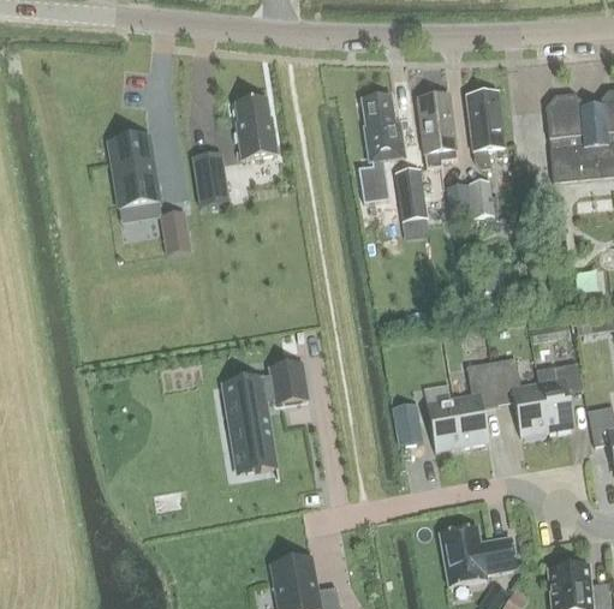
[(554,183),(613,175),(613,90),(607,91),(598,102),(598,107),(585,108),(584,103),(574,95),(555,96),(547,107),(554,183)]
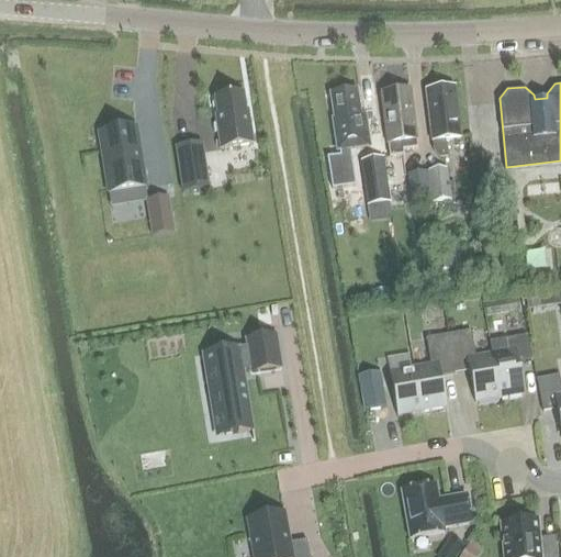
[(381,89),(388,140),(389,153),(402,151),(402,145),(416,144),(415,136),(417,135),(411,86),(406,87),(403,84),(391,86),(389,88),(381,89)]
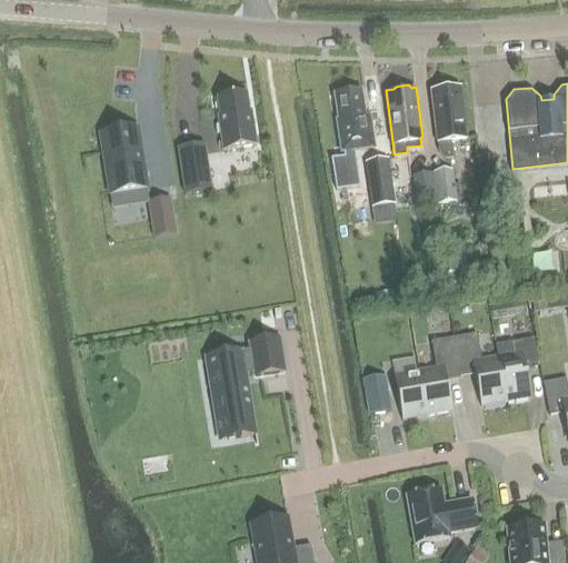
[(431,88),(437,138),(439,149),(445,157),(452,156),(450,137),(467,134),(460,84),(431,88)]
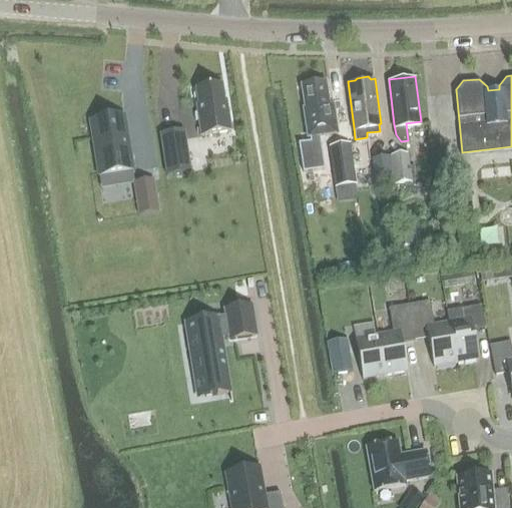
[(320,132),(338,129),(334,102),(329,103),(326,79),(302,82),(306,105),(304,105),(308,134),(312,134),(312,138),(299,140),(302,168),(324,165),(320,132)]
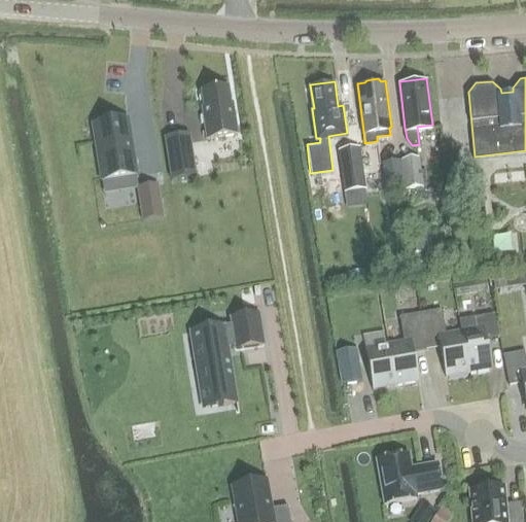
[(229,84),(202,89),(204,105),(203,106),(207,138),(238,133),(233,101),(232,102),(229,84)]
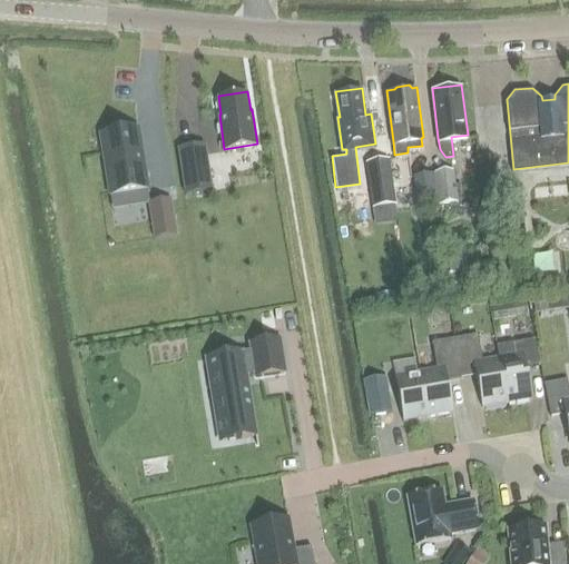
[(138,125),(100,130),(109,191),(147,186),(138,125)]
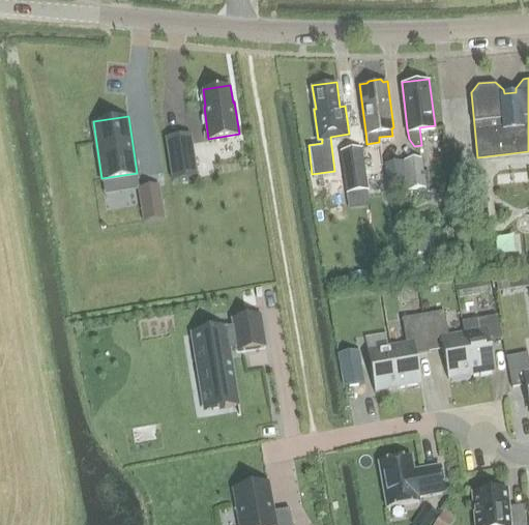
[(165,135),(172,178),(198,175),(190,132),(165,135)]
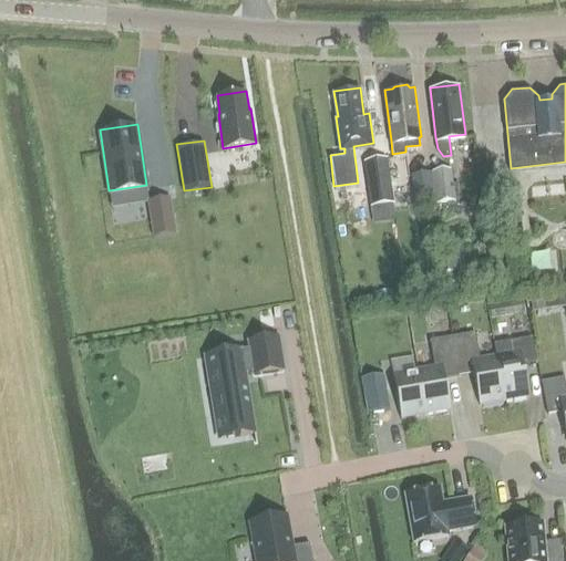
[(386,155),(363,158),(372,217),(394,214),(386,155)]
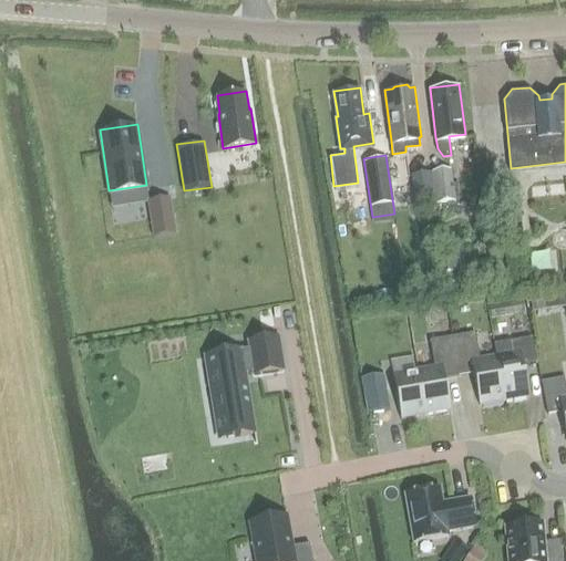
[(451,165),(430,168),(433,203),(435,203),(435,200),(455,198),(451,165)]
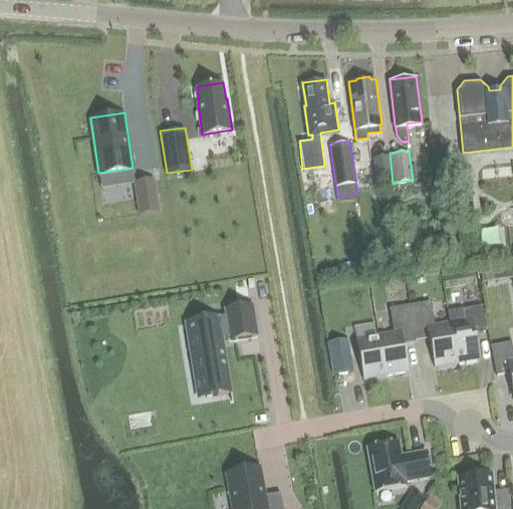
[(376,186),(393,184),(390,153),(372,155),(376,186)]
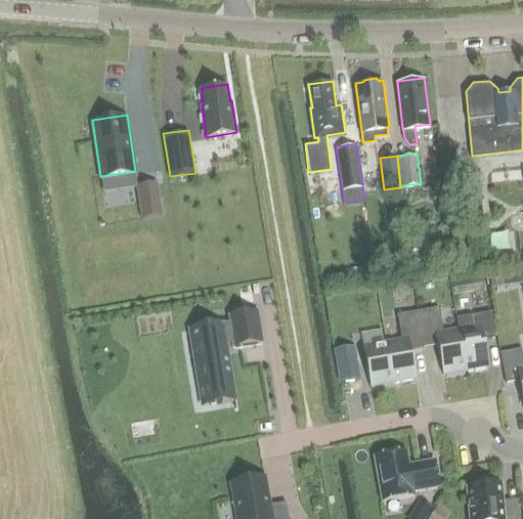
[(157,180),(137,183),(142,216),(163,213),(157,180)]
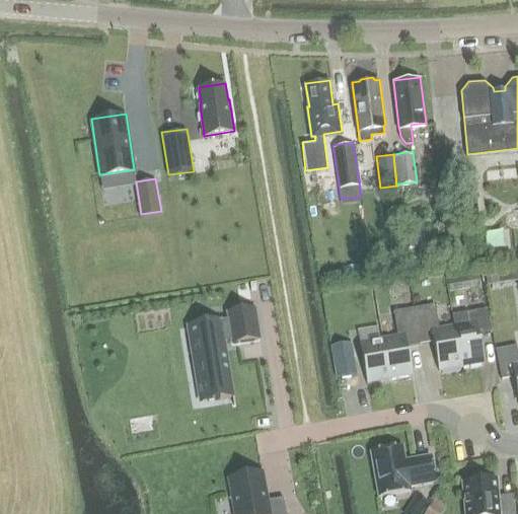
[(487,272),(488,282),(500,281),(498,270),(487,272)]
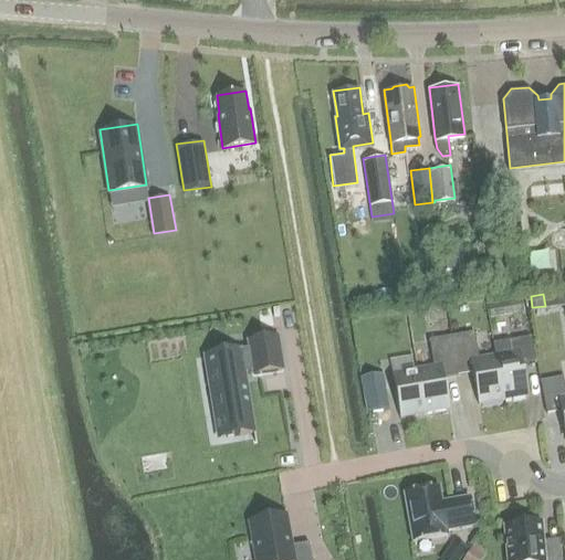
[(451,333),(458,372),(473,370),(479,401),(503,397),(495,352),(479,355),(474,328),(451,333)]
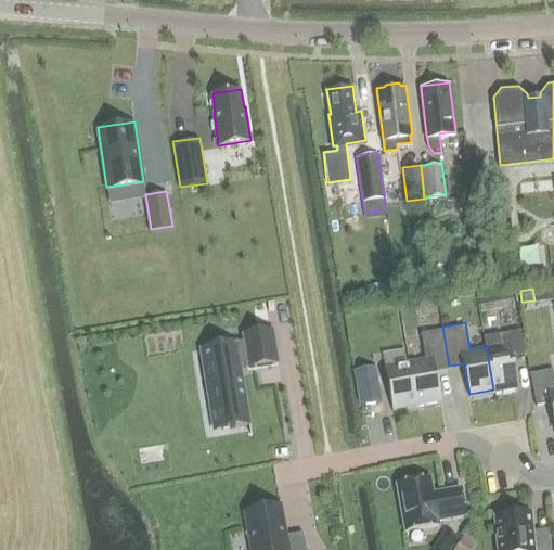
[(244,337),(208,344),(222,425),(249,421),(240,362),(248,360),(248,363),(277,359),(271,327),(243,331),(244,337)]
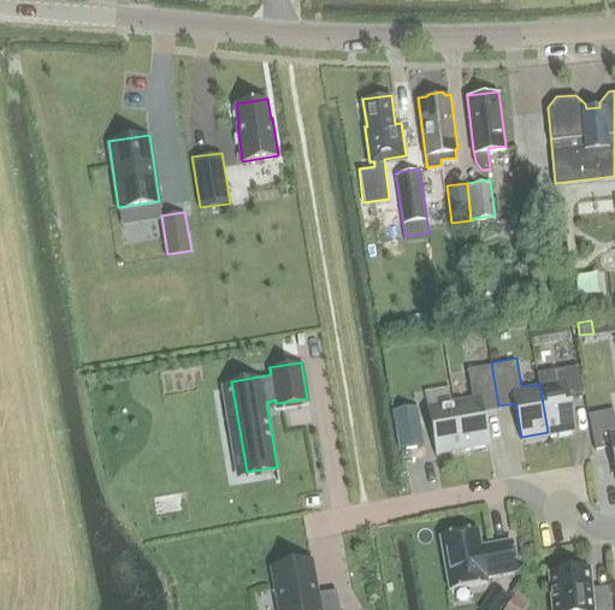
[(484,408),(498,406),(491,362),(467,367),(472,395),(454,398),(462,448),(489,443),(484,408)]
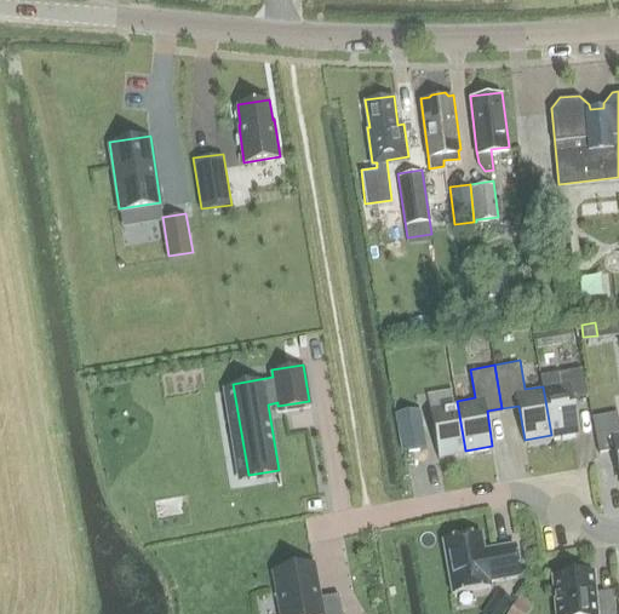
[(559,369),(561,383),(543,386),(551,435),(578,430),(572,396),(588,394),(583,366),(559,369)]
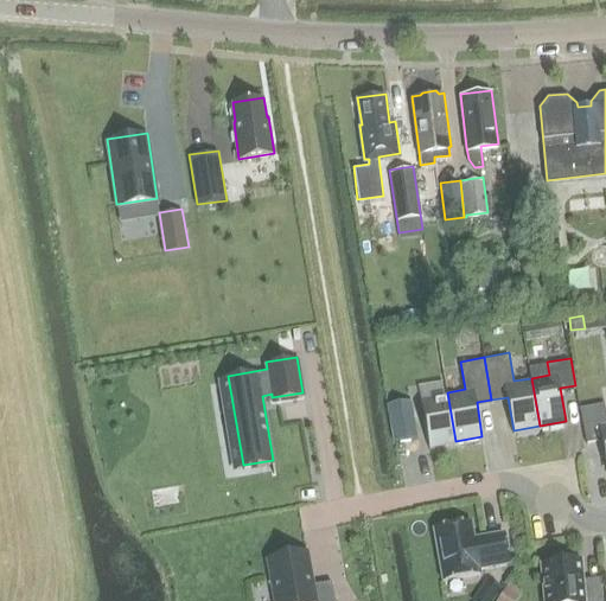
[(421,397),(429,446),(455,441),(447,392),(421,397)]
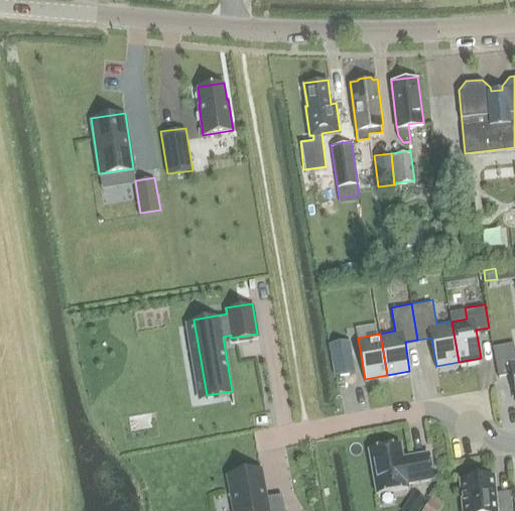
[(349,340),(329,343),(335,373),(354,370),(349,340)]
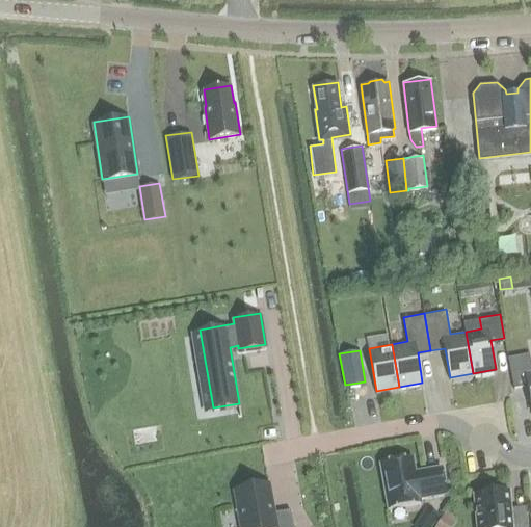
[(530,361),(529,351),(508,356),(513,386),(527,384),(530,406),(530,361)]
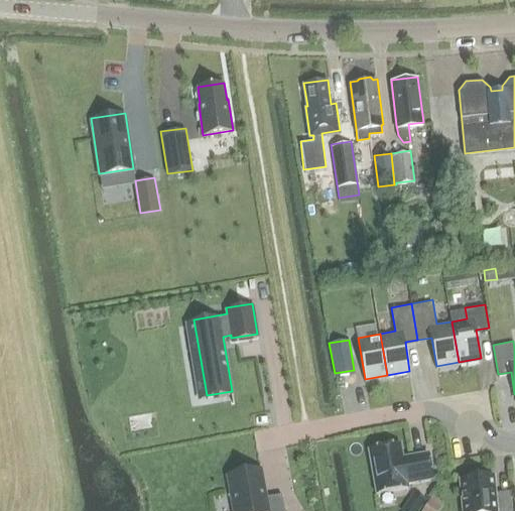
[(376,491),(408,486),(407,482),(432,477),(428,451),(411,454),(411,456),(403,457),(400,441),(368,448),(376,491)]
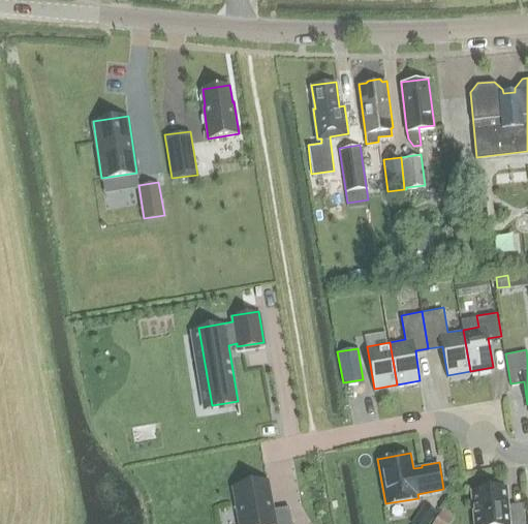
[(268,480),(233,486),(240,523),(291,523),(289,505),(273,507),(268,480)]
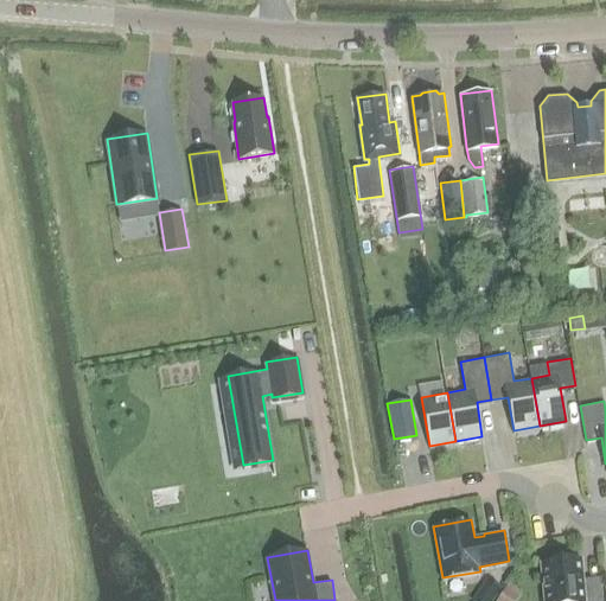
[(601,600),(600,583),(584,584),(581,557),(541,562),(543,600),(601,600)]
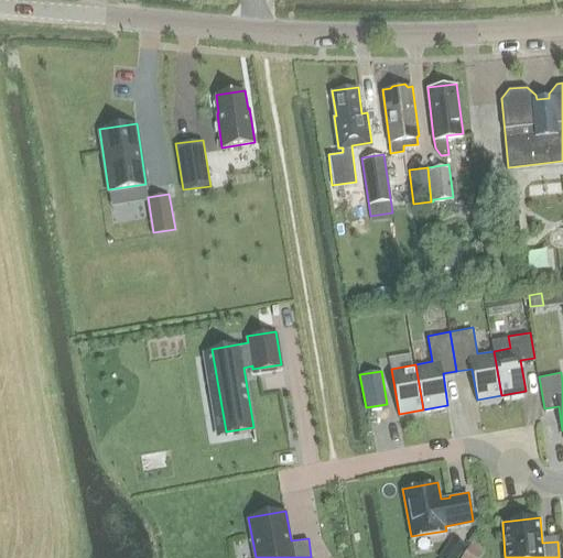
[(453,534),(439,555),(443,557),(455,557),(466,544),(453,534)]
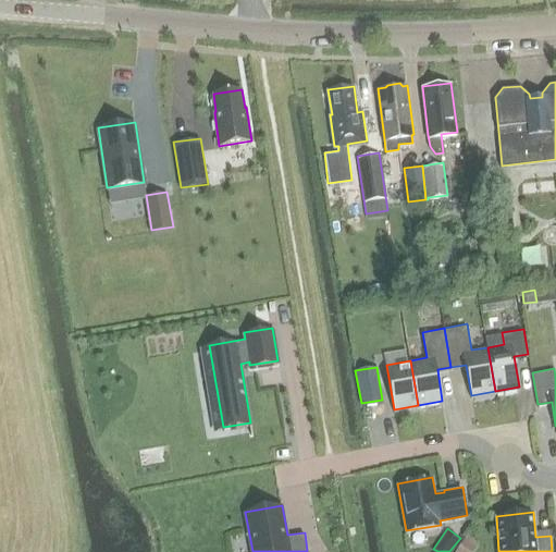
[(452,551),(470,551),(478,540),(466,532),(452,551)]
